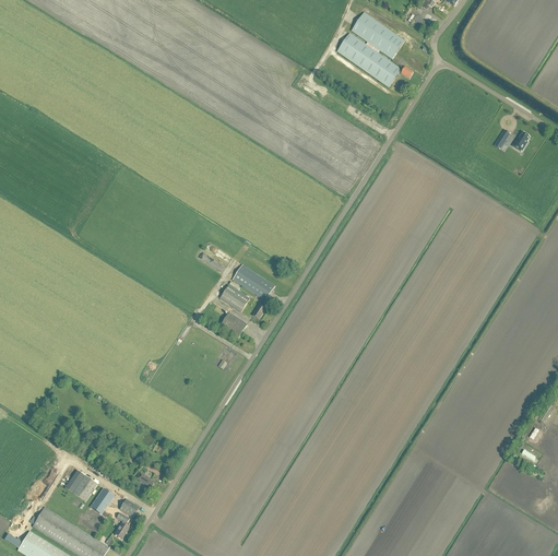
[(367,40),(365,43),(349,32),(336,50),(388,85),(399,71),(408,77),(413,70),(404,66),(403,67),(401,64),(400,67),(378,51),(379,48),(391,57),(404,38),(364,10),(351,30),(367,40)]
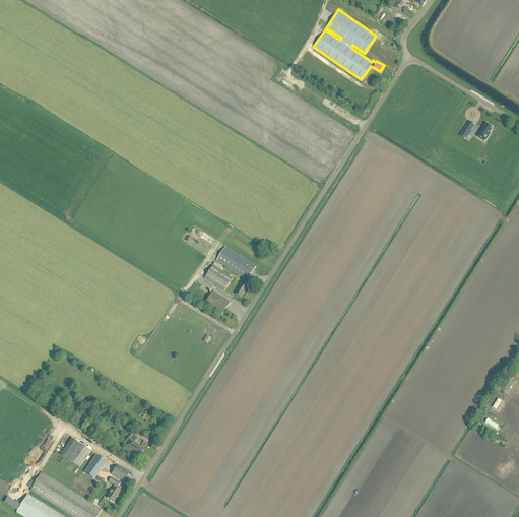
[(463,137),(473,123),(468,119),(458,133),(463,137)]
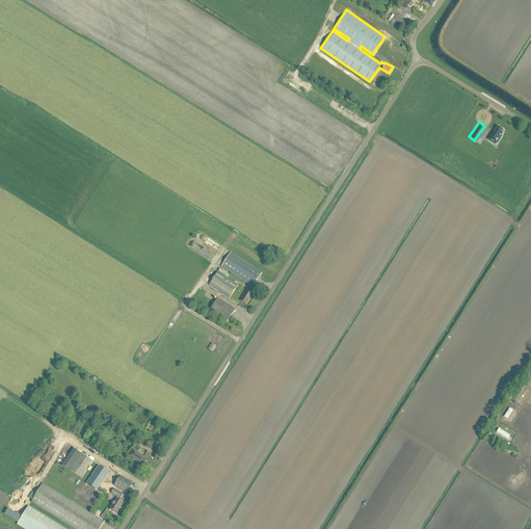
[(494,126),(487,135),(496,140),(502,131),(501,131),(504,127),(497,123),(495,126),(494,126)]
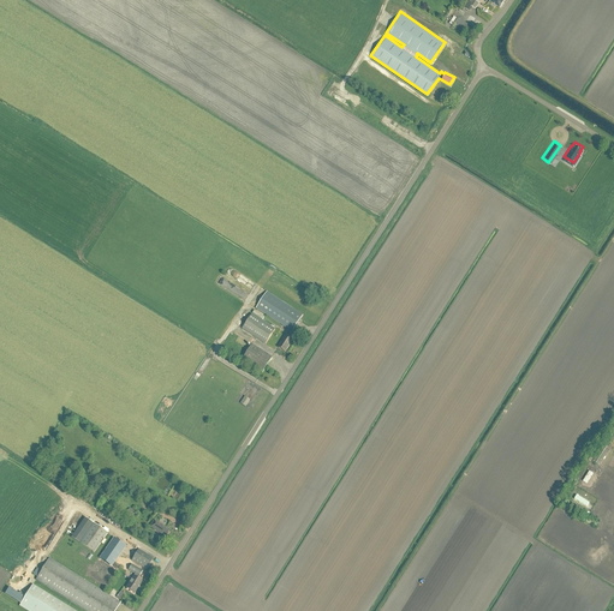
[(221,267),(219,270),(232,280),(234,276),(221,267)]
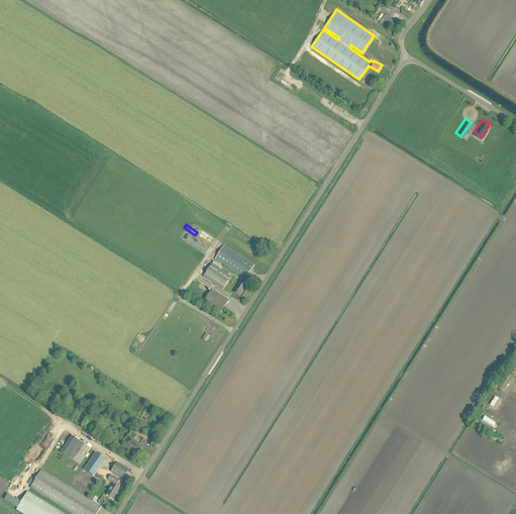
[(239,293),(245,283),(241,281),(253,263),(223,243),(214,258),(242,275),(232,290),(239,293)]
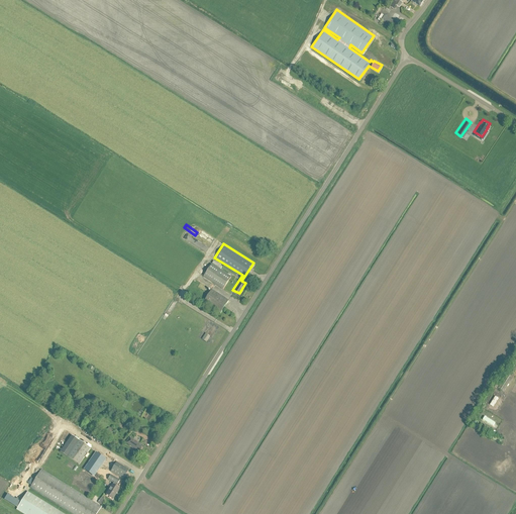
[(222,288),(230,275),(211,263),(203,276),(222,288)]
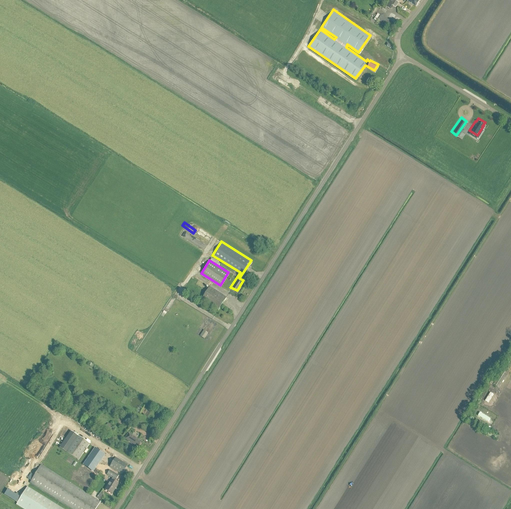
[(217,309),(225,296),(209,285),(200,298),(217,309)]
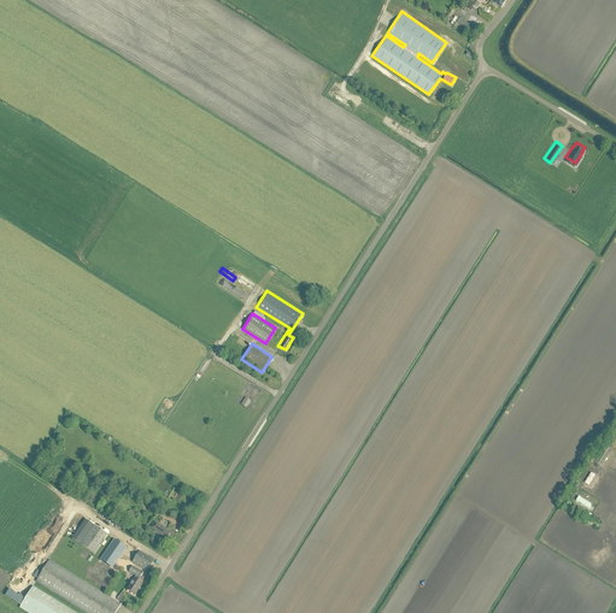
[(600,465),(612,446),(603,441),(599,447),(597,446),(591,454),(592,454),(590,459),(593,461),(593,460),(600,465)]
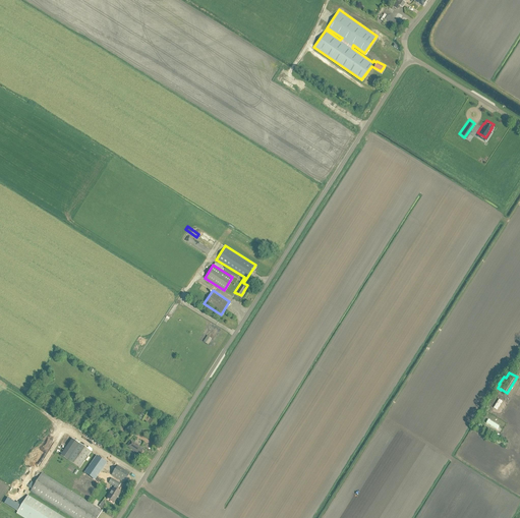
[(70,438),(60,454),(78,466),(89,450),(70,438)]
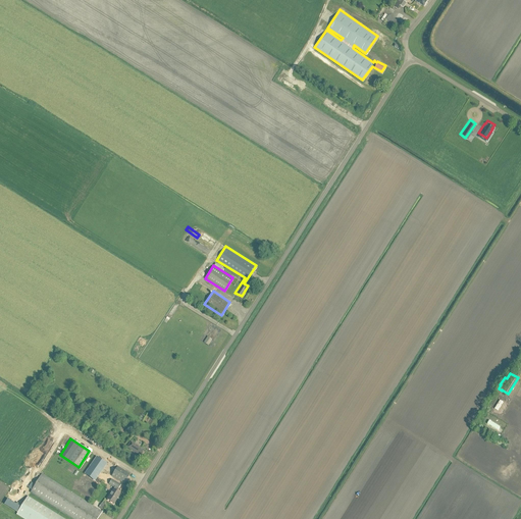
[(140,453),(143,448),(129,439),(126,445),(140,453)]
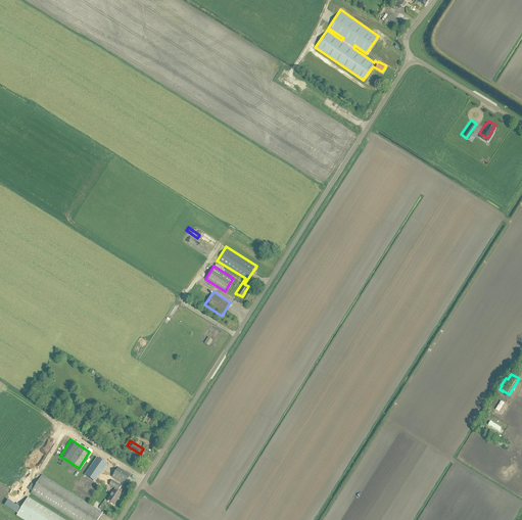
[(83,471),(83,472),(94,479),(105,462),(95,455),(83,471)]
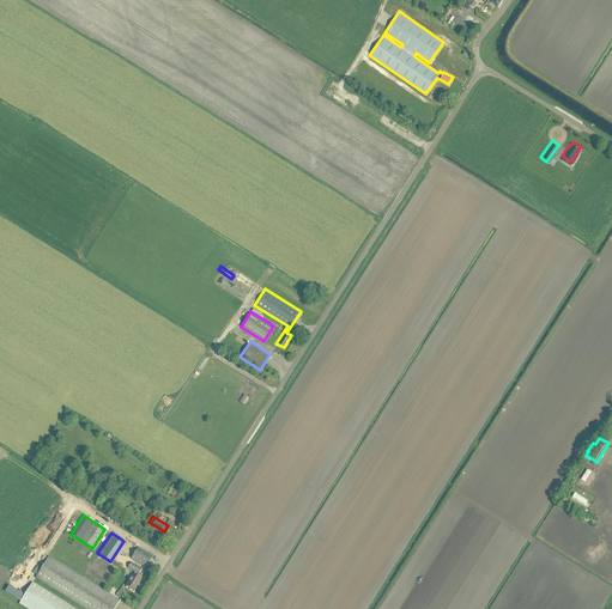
[(145,565),(151,553),(137,544),(129,556),(145,565)]
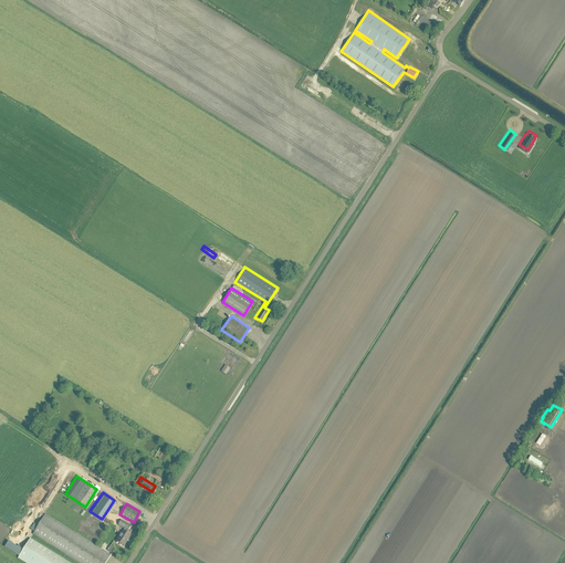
[(44,512),(32,531),(22,548),(18,554),(17,555),(29,562),(103,562),(110,553),(44,512)]
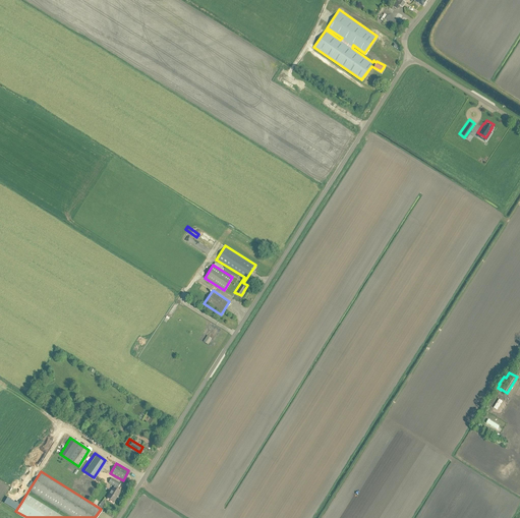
[(117,486),(119,481),(110,476),(108,480),(113,483),(106,496),(112,500),(119,490),(115,487),(116,485),(117,486)]
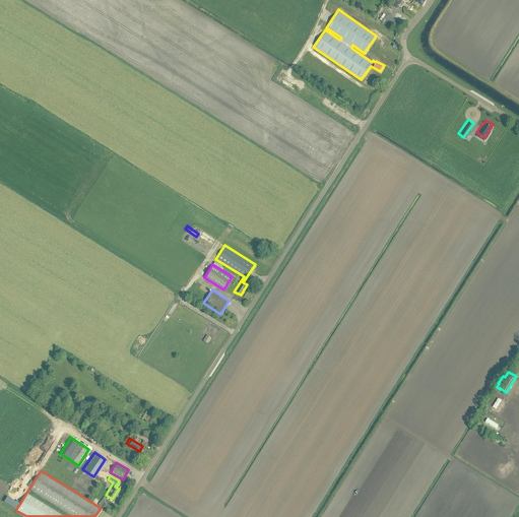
[(3,500),(16,509),(20,503),(6,495),(3,500)]
